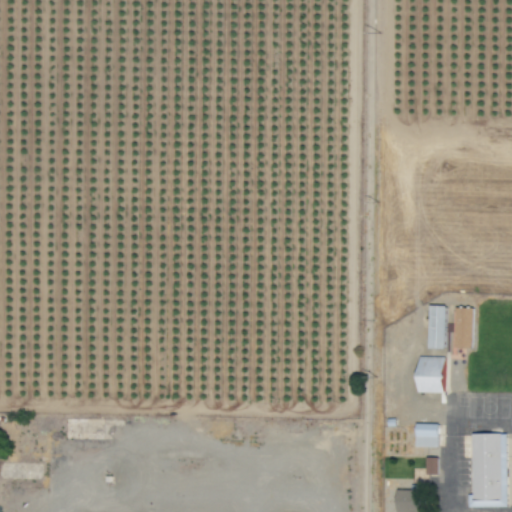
[(444,349),(446,306),(429,305),(428,349),(444,349)]
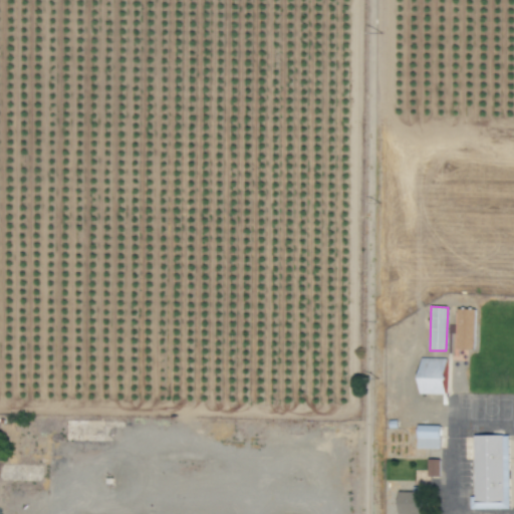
[(474,349),(475,309),(454,309),(453,349),(474,349)]
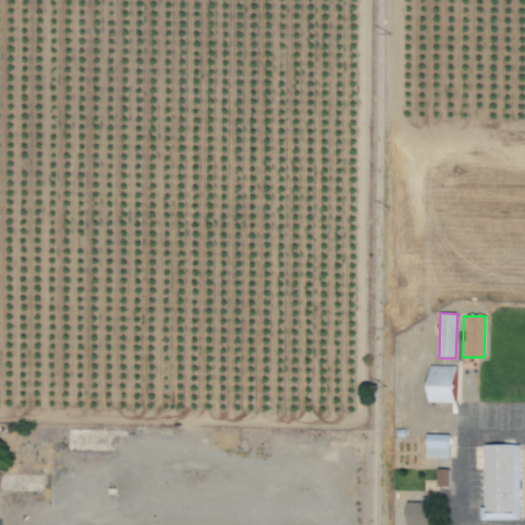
[(456,366),(430,366),(429,402),(456,402),(456,366)]
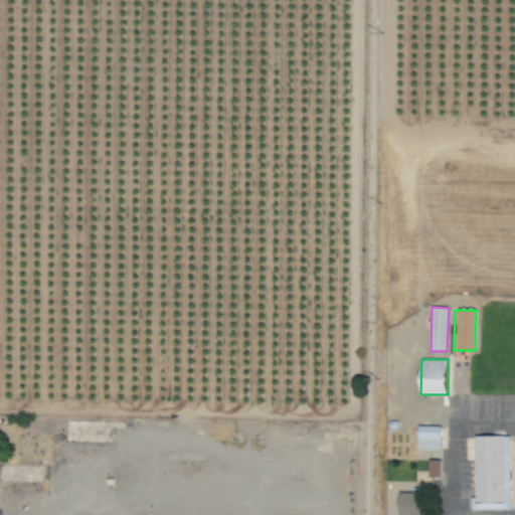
[(442,425),(418,425),(418,450),(441,450),(442,425)]
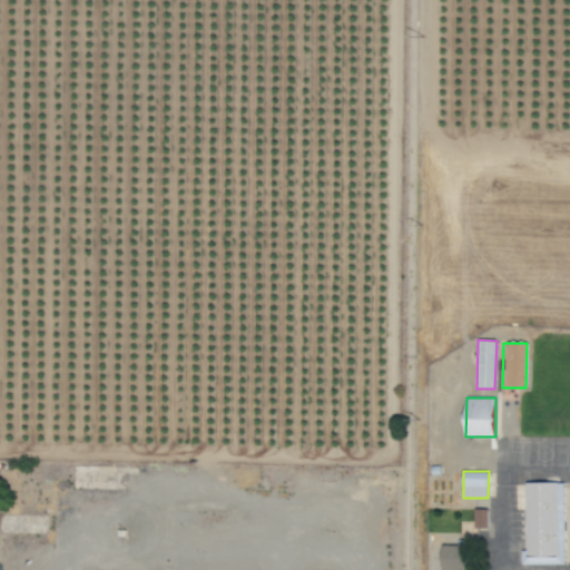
[(564,563),(563,482),(526,482),(527,551),(521,551),(521,564),(564,563)]
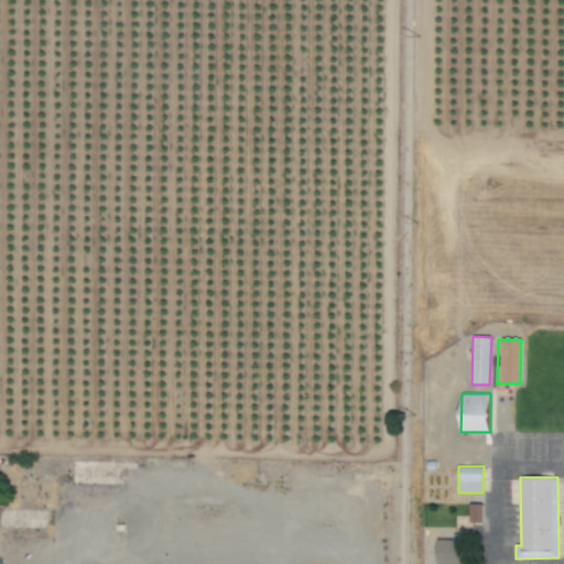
[(483,503),(470,503),(469,522),(483,523),(483,503)]
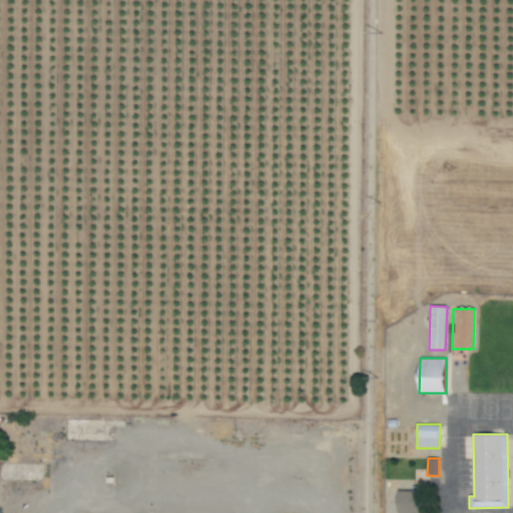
[(398,491),(397,512),(422,512),(423,487),(412,487),(412,491),(398,491)]
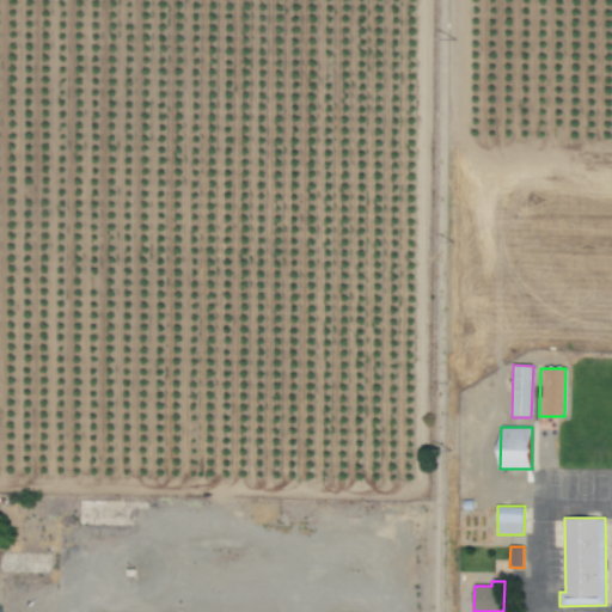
All buildings are outlined.
